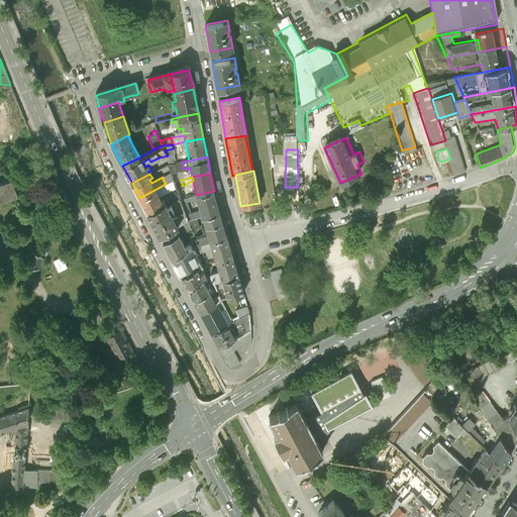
[(11,179),(0,183),(0,201),(18,195),(11,179)]
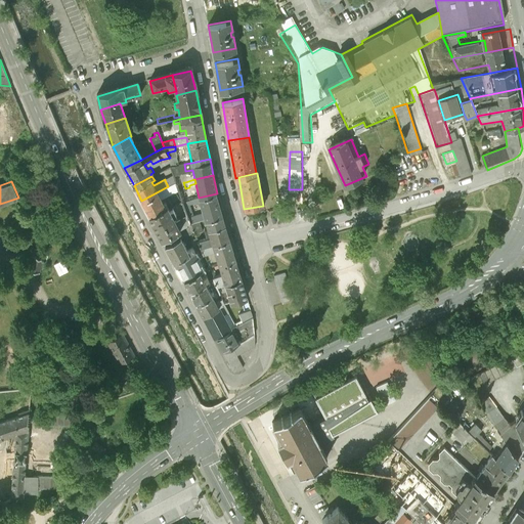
[(172,184),(169,186),(172,192),(177,189),(176,185),(175,182),(172,184)]
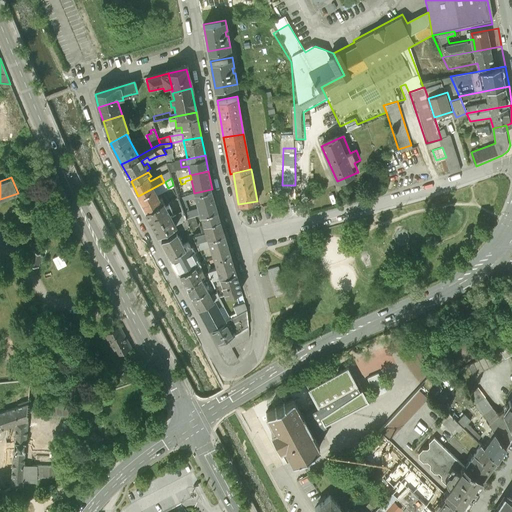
[(147,212),(164,203),(161,196),(159,197),(157,193),(168,188),(165,182),(164,182),(138,196),(147,212)]
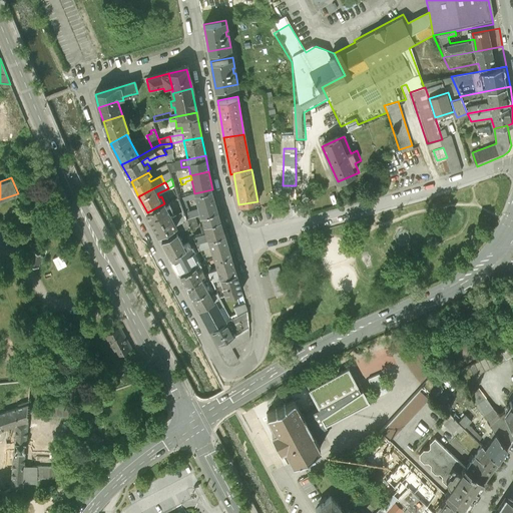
[(194,193),(199,214),(218,209),(212,189),(194,193)]
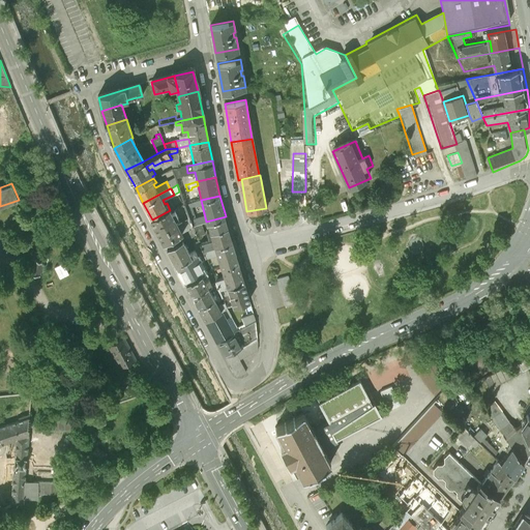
[(152,219),(164,241),(192,227),(189,218),(178,224),(175,218),(178,216),(174,208),(170,210),(152,219)]
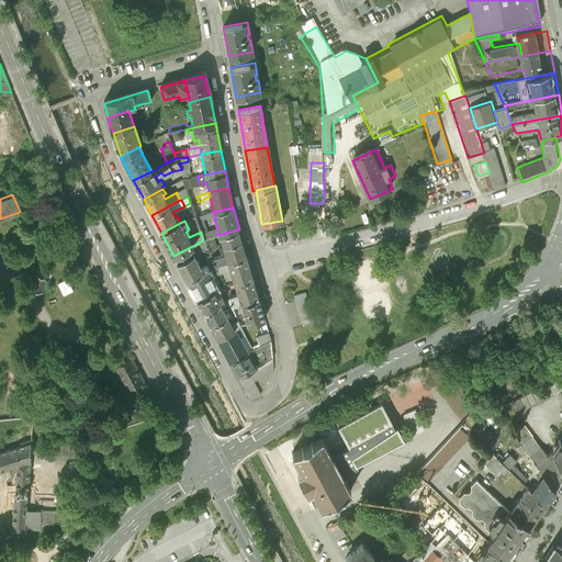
[(203,240),(214,236),(210,225),(199,228),(201,232),(203,240)]
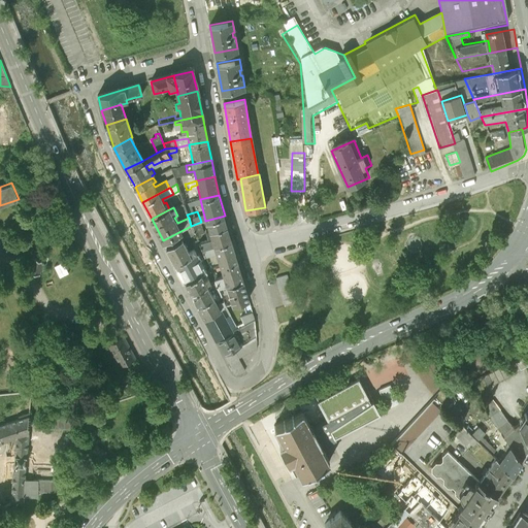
[(202,252),(232,242),(225,216),(205,221),(208,229),(206,230),(207,236),(209,236),(211,240),(199,243),(202,252)]
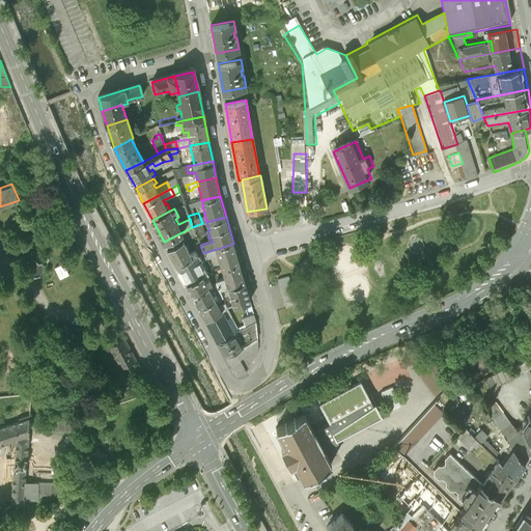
[(202,223),(192,227),(196,234),(196,236),(205,234),(202,223)]
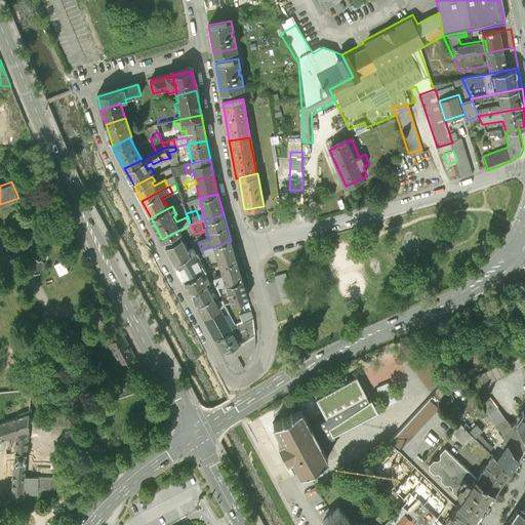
[(162,239),(175,265),(188,258),(190,257),(189,256),(196,253),(193,248),(188,251),(182,239),(191,234),(194,232),(190,225),(162,239)]
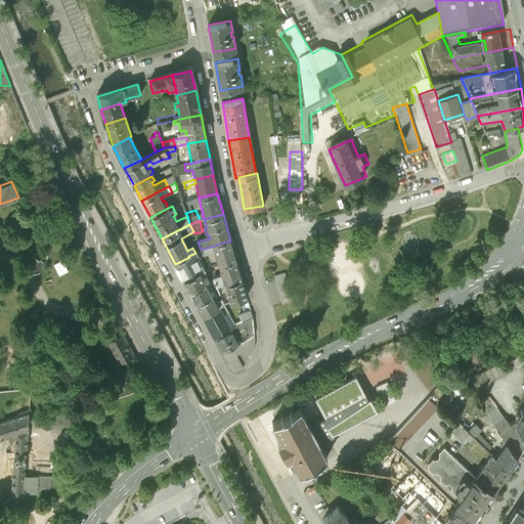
[(193,233),(193,231),(190,233),(193,239),(191,241),(195,250),(201,250),(198,242),(193,233)]
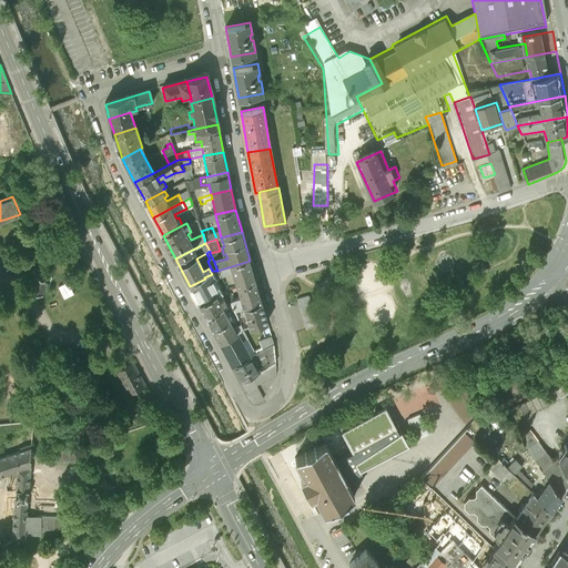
[(237,291),(256,285),(250,261),(217,271),(221,277),(232,274),(237,291)]
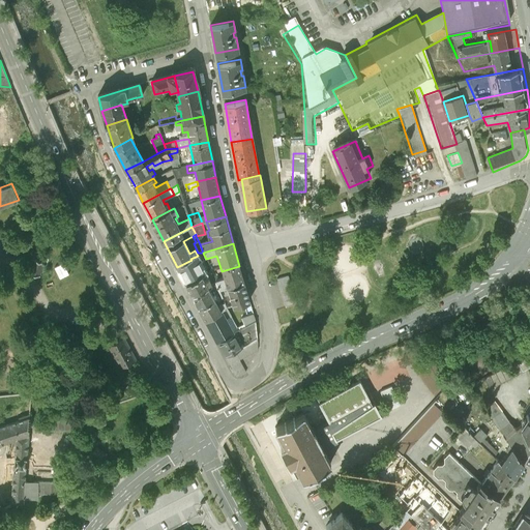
[(43,256),(34,253),(29,270),(29,271),(28,274),(33,276),(34,272),(39,273),(42,261),(45,261),(46,260),(46,258),(45,257),(43,257),(43,256)]
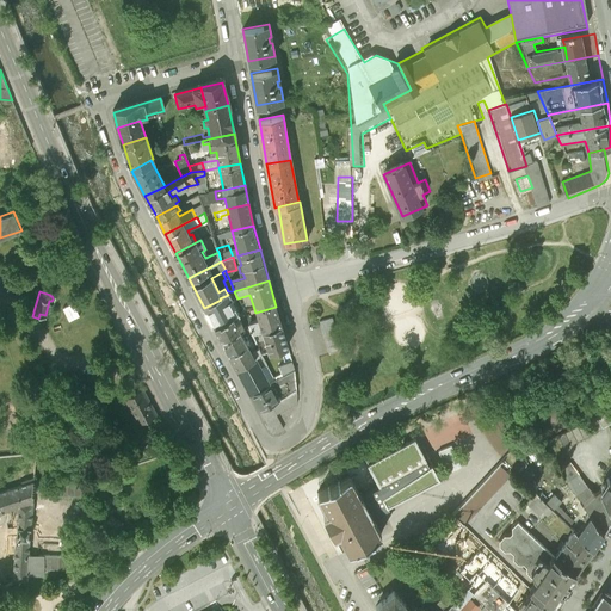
[(214,327),(234,315),(228,306),(223,308),(218,301),(204,308),(214,327)]
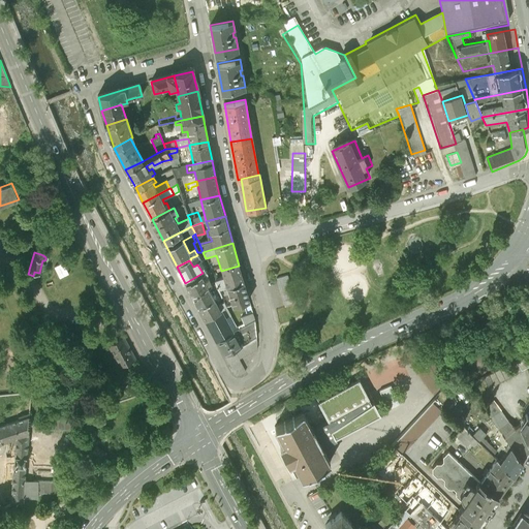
[(227,289),(244,284),(239,266),(221,271),(222,273),(223,278),(215,281),(219,292),(227,289)]
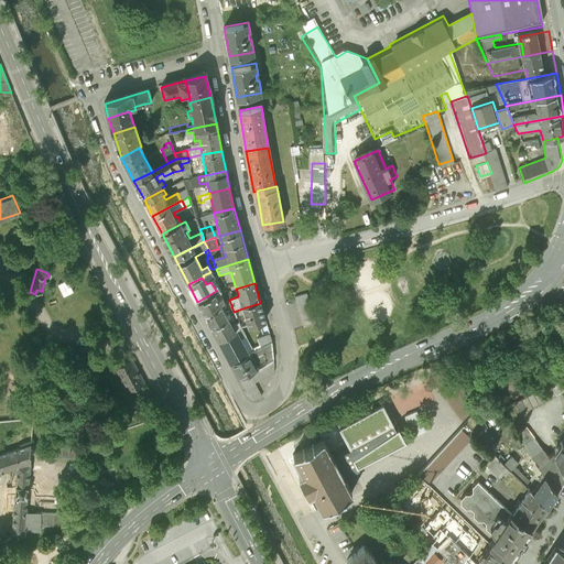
[(204,314),(221,305),(219,303),(224,301),(221,296),(217,299),(216,296),(218,295),(216,291),(197,302),(204,314)]
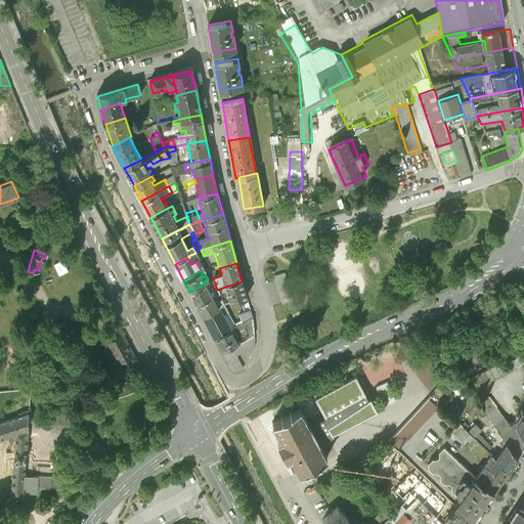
[(285,272),(274,275),(282,304),(293,301),(285,272)]
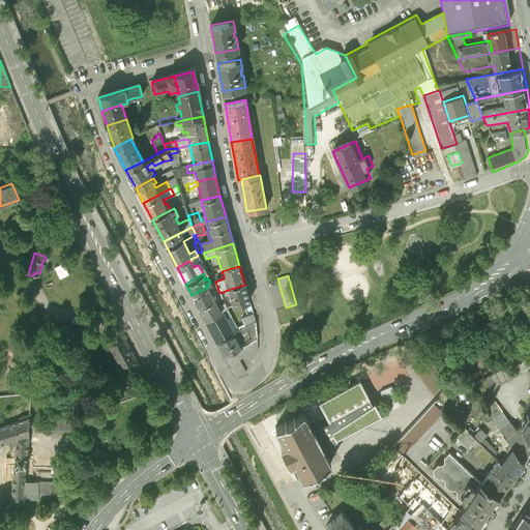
[(230,296),(234,310),(249,304),(244,285),(228,290),(230,296)]
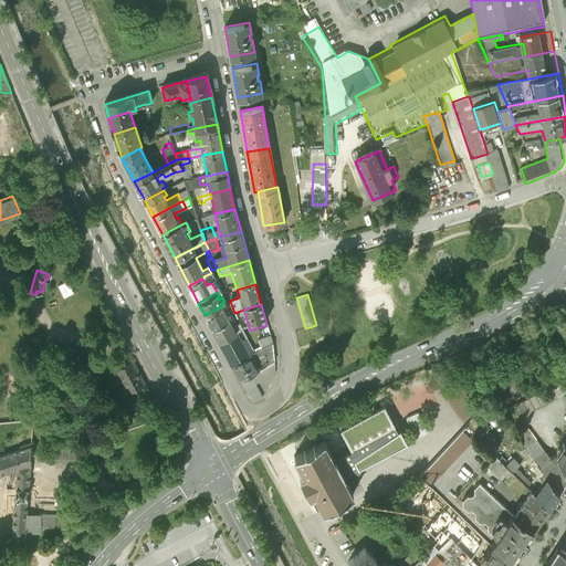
[(212,327),(229,318),(222,306),(205,315),(212,327)]
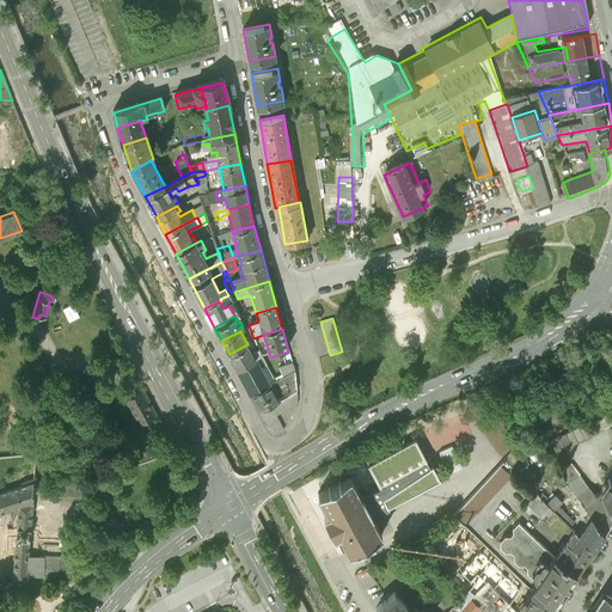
[(263,335),(254,338),(256,346),(265,342),(263,335)]
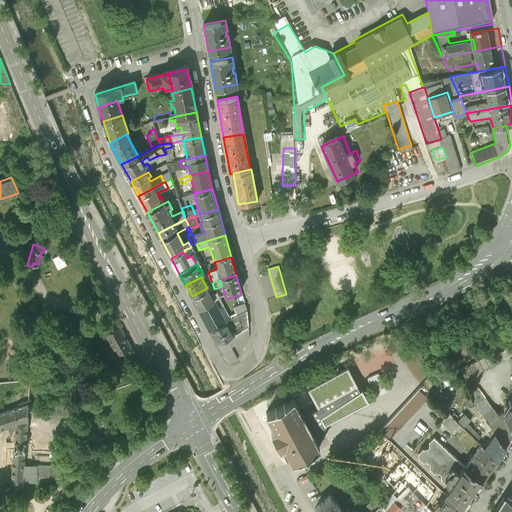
[(198,308),(218,297),(216,292),(210,295),(207,288),(192,296),(198,308)]
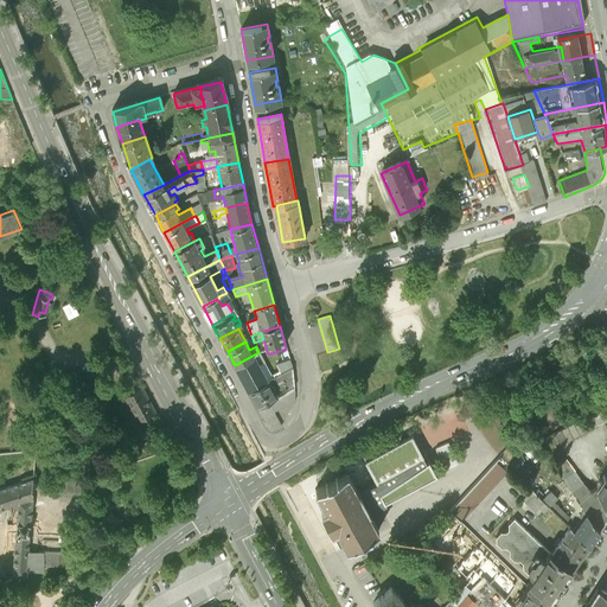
[(248,390),(267,381),(257,364),(263,360),(259,352),(235,365),(248,390)]
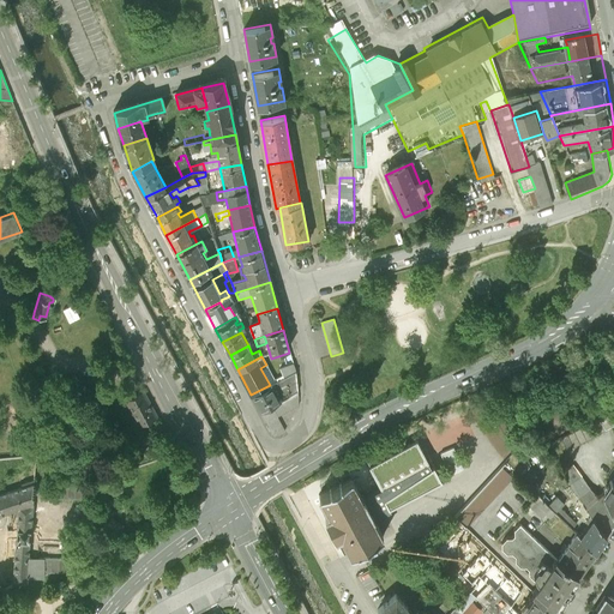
[(278,373),(282,380),(290,374),(287,368),(278,373)]
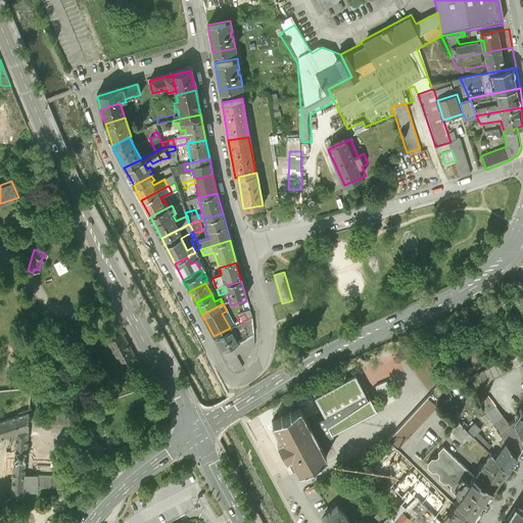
[(239,342),(231,328),(230,328),(214,336),(222,350),(239,342)]
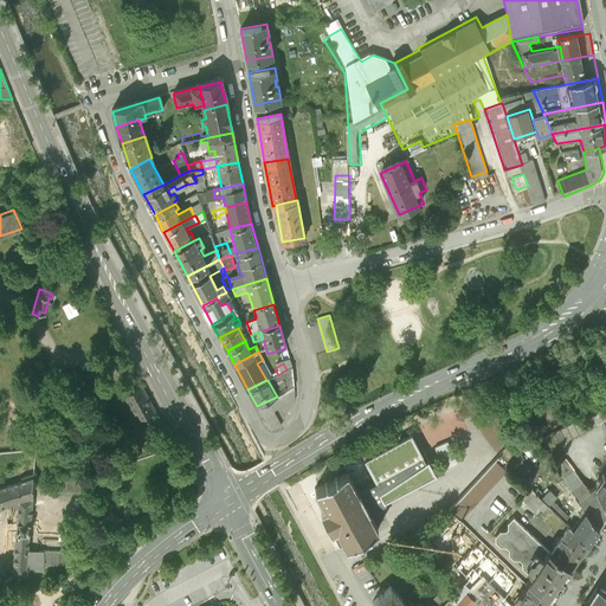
[(142,385),(123,395),(137,420),(155,411),(146,392),(142,385)]
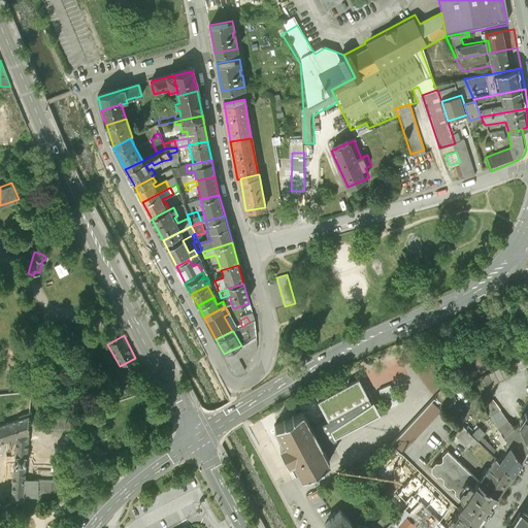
[(256,337),(241,345),(224,354),(235,375),(244,370),(238,359),(257,349),(256,337)]
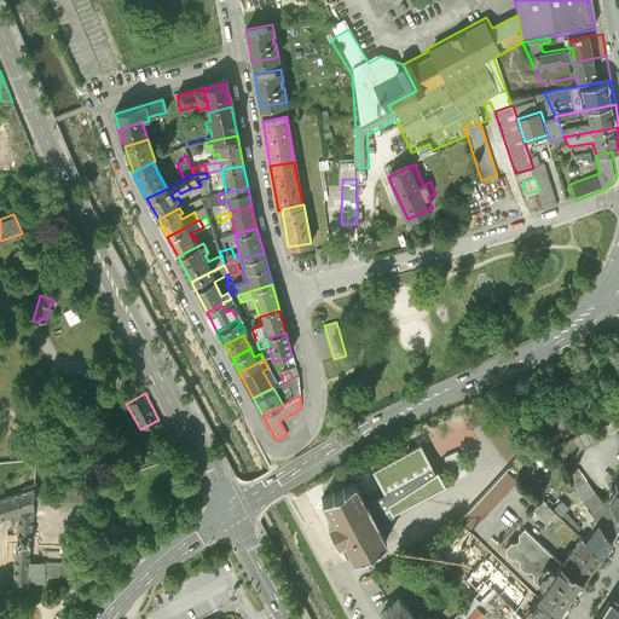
[(578,435),(585,447),(618,428),(618,420),(618,414),(578,435)]
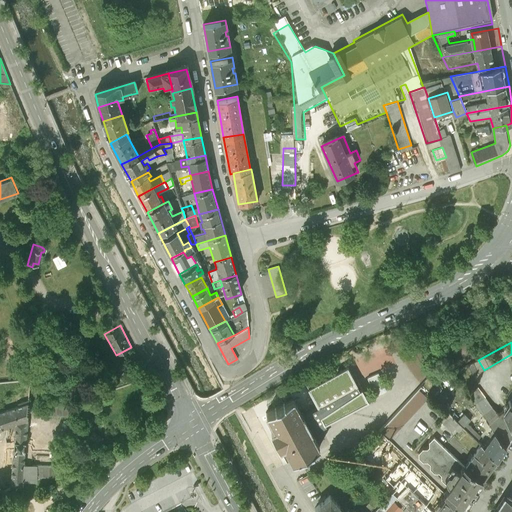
[(404,359),(411,371),(427,361),(420,352),(404,359)]
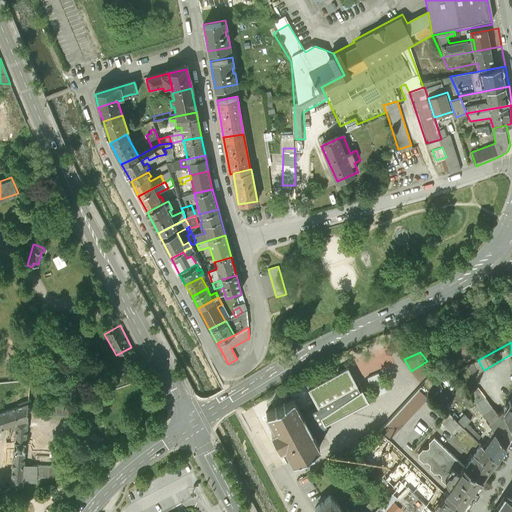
[(292,398),(265,413),(274,429),(270,431),(280,449),(283,447),(292,462),(319,448),(313,436),(325,429),(323,426),(367,401),(361,390),(359,392),(345,368),(306,389),(316,408),(303,415),(302,413),(301,414),(292,398)]
